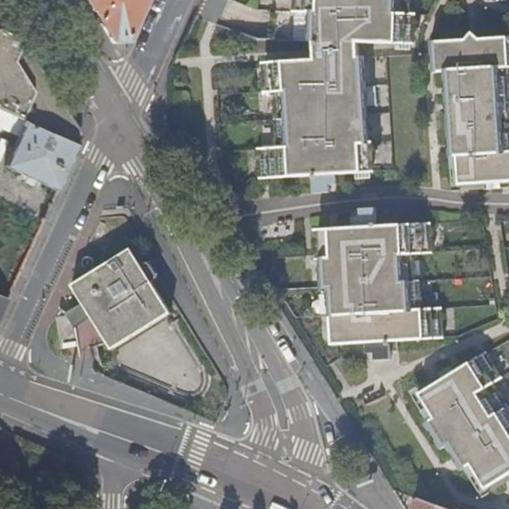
[(88,0),(111,36),(126,35),(142,0),(88,0)]
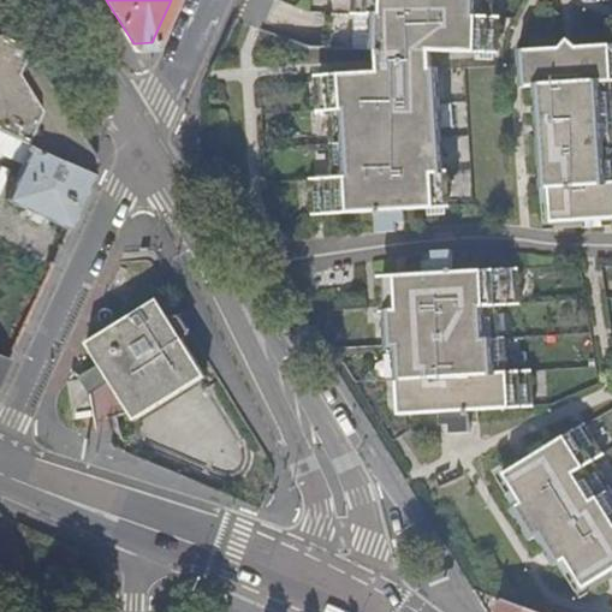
[(376,45),(429,47),(495,49),(497,13),(488,13),(488,0),(355,0),(355,10),(373,11),(372,45),(376,45)]
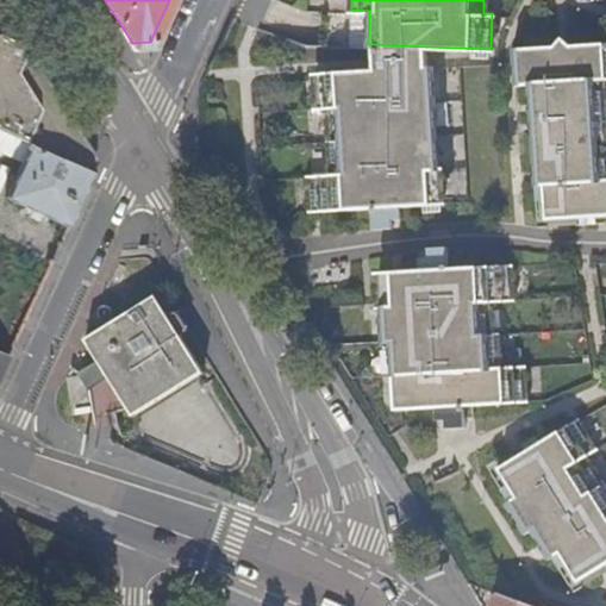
[(17,29),(12,20),(0,14),(0,29),(8,32),(7,35),(13,37),(17,29)]
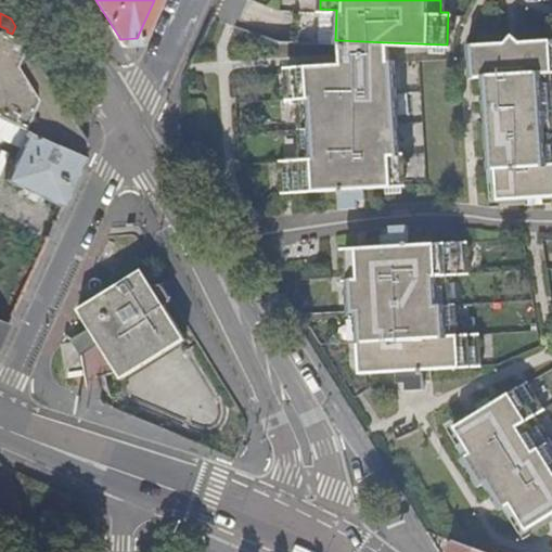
[(7,31),(0,28),(0,116),(54,141),(65,117),(21,46),(23,39),(12,34),(7,31)]
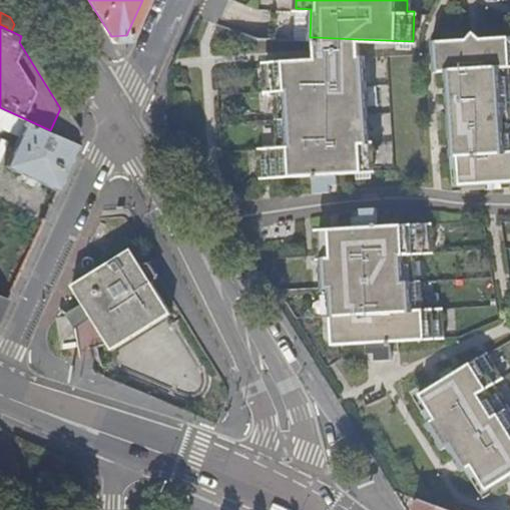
[(509,178),(509,115),(506,65),(509,64),(509,33),(431,38),(432,69),(453,68),(460,182),(509,178)]
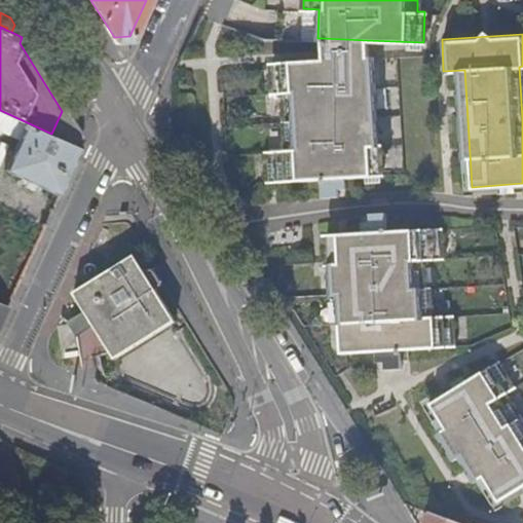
[(373,144),(367,40),(322,38),(324,59),(276,62),(278,90),(286,90),(290,149),(269,150),(271,180),(376,174),(373,144)]
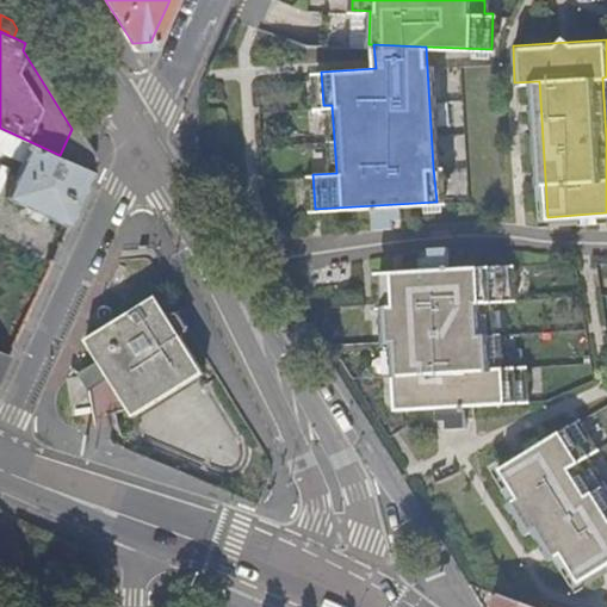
[(499,95),(490,97),(491,107),(500,107),(502,105),(505,103),(505,100),(502,99),(499,95)]
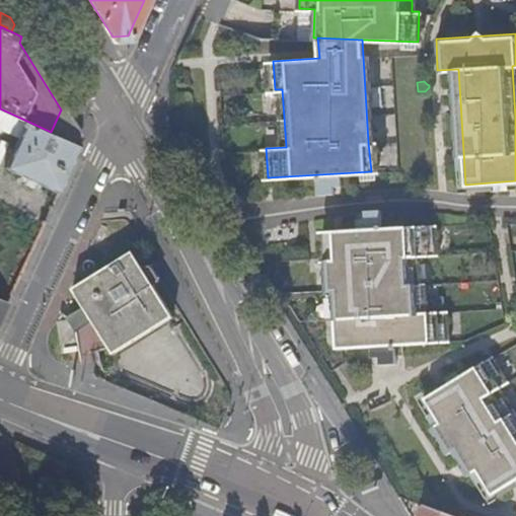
[(0,127),(16,134),(3,164),(57,190),(78,144),(51,132),(0,108),(0,127)]
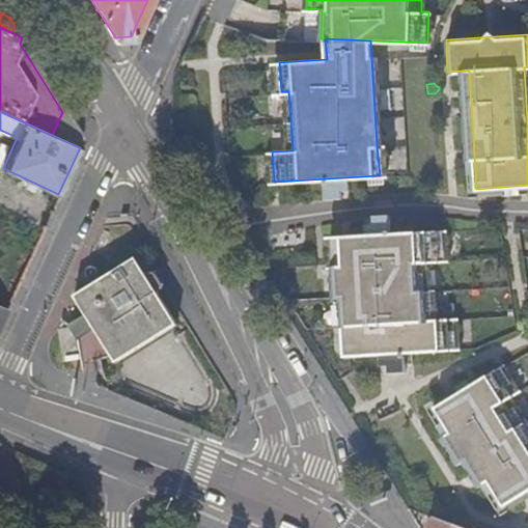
[(384,145),(377,145),(380,175),(386,174),(384,145)]
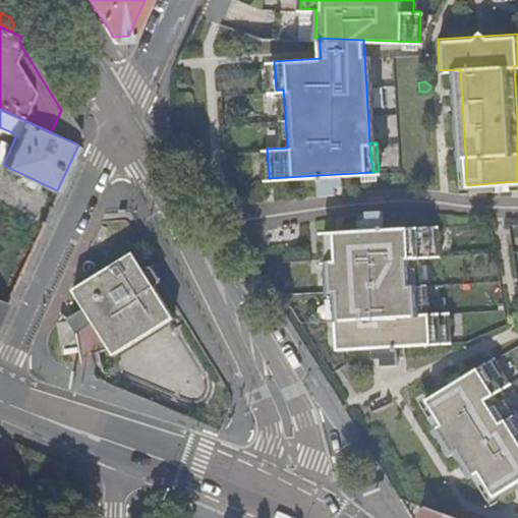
[(437,254),(434,224),(324,231),(326,260),(332,261),(333,289),(340,289),(342,317),(344,347),(447,341),(446,310),(425,311),(423,284),(417,284),(415,255),(437,254)]
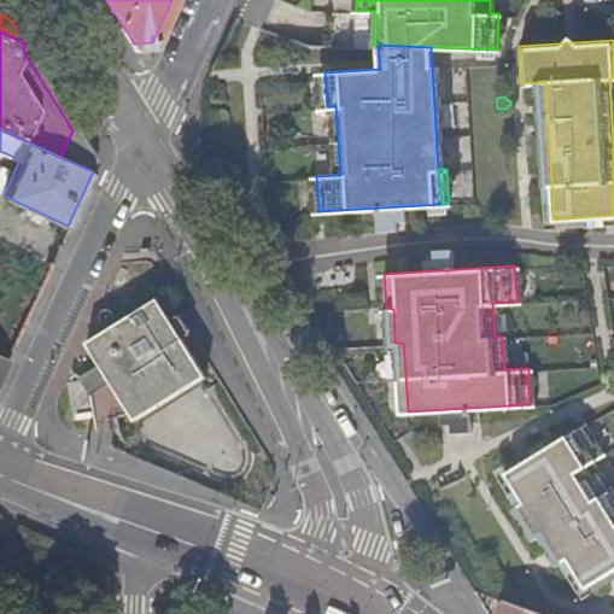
[(97,363),(124,409),(129,417),(202,374),(177,334),(186,328),(175,309),(165,315),(155,296),(82,339),(97,363)]
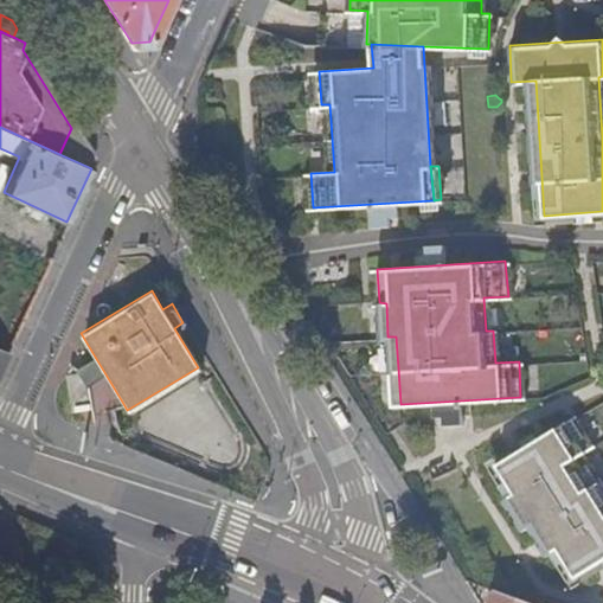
[(103,408),(122,402),(95,357),(84,361),(75,367),(79,374),(84,383),(87,390),(89,399),(90,419),(104,421),(103,408)]
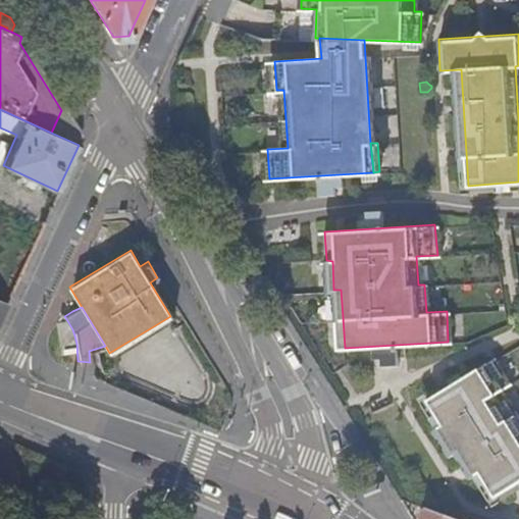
[(345,348),(343,317),(335,318),(338,348),(345,348)]
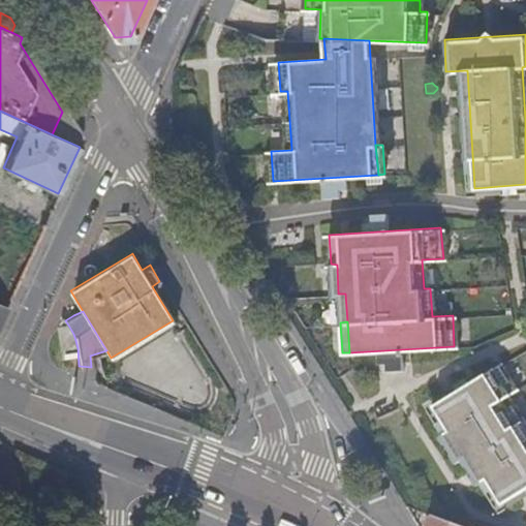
[(503,361),(499,363),(515,389),(518,387),(503,361)]
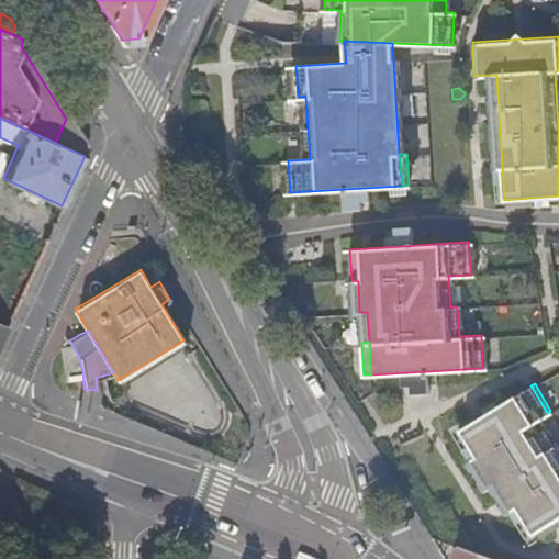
[(547,413),(530,386),(459,429),(507,511),(514,506),(532,534),(558,516),(558,461),(551,448),(554,446),(538,418),(547,413)]
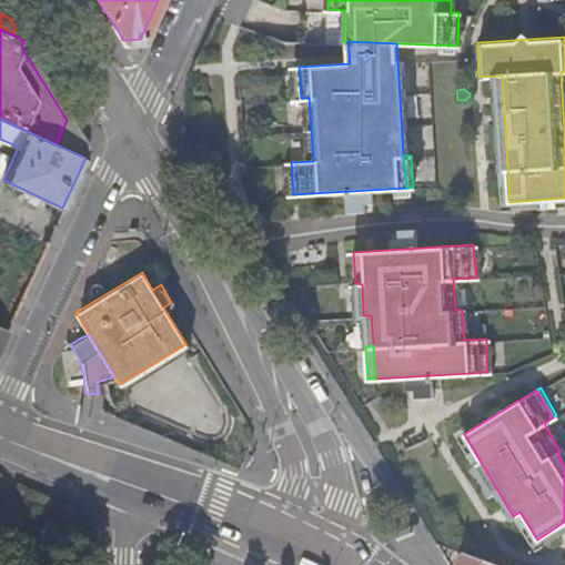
[(501,564),(462,551),(455,564),(501,564)]
